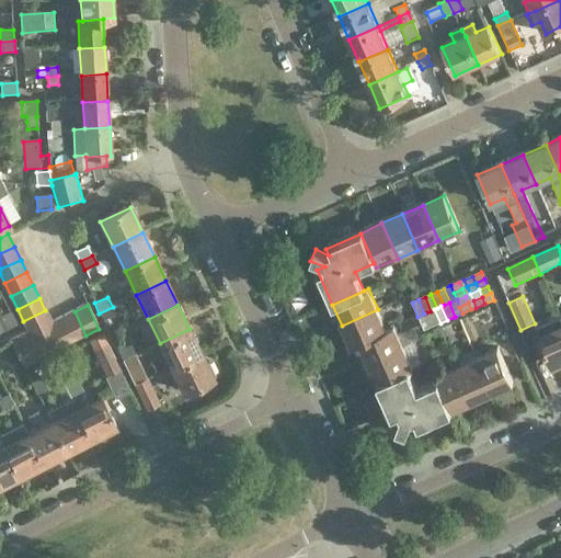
[(113,307),(99,314),(103,322),(116,315),(113,307)]
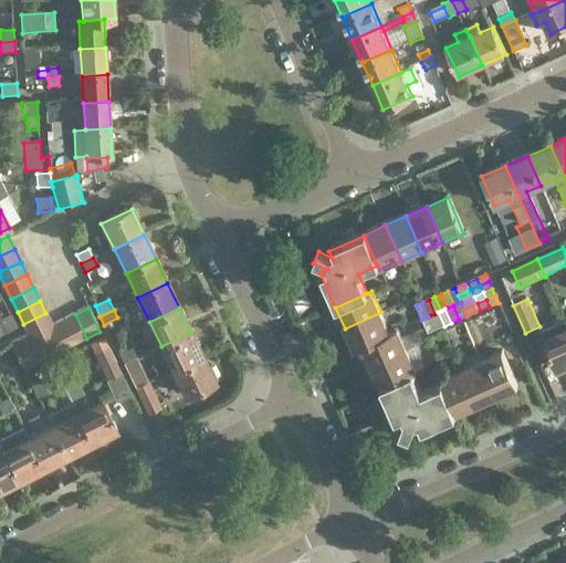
[(381,312),(345,329),(354,350),(362,346),(390,332),(381,312)]
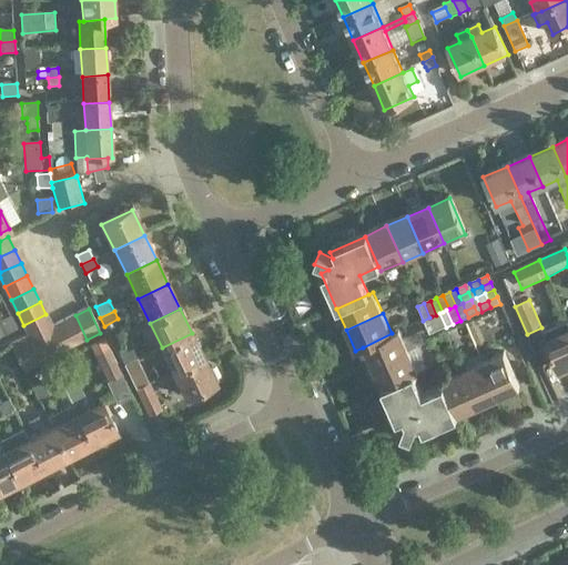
[(432,316),(438,331),(446,328),(439,313),(436,315),(432,316)]
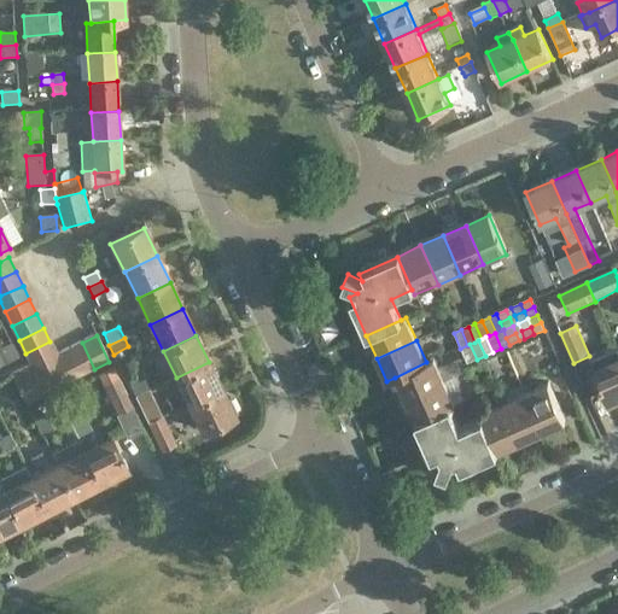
[(13,379),(33,368),(57,356),(50,341),(25,354),(30,363),(11,374),(13,379)]
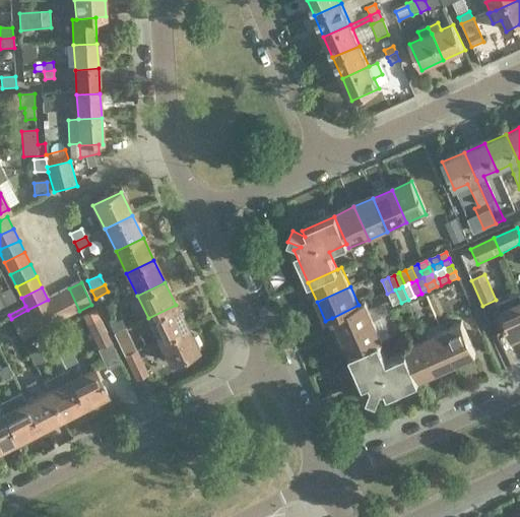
[(8,306),(17,301),(10,288),(2,294),(8,306)]
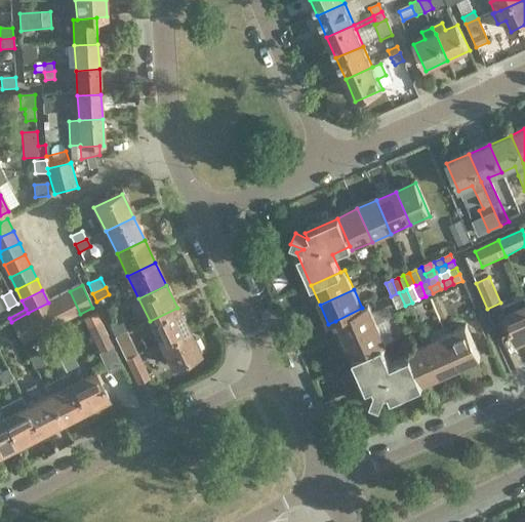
[(70,319),(80,314),(70,291),(58,297),(70,319)]
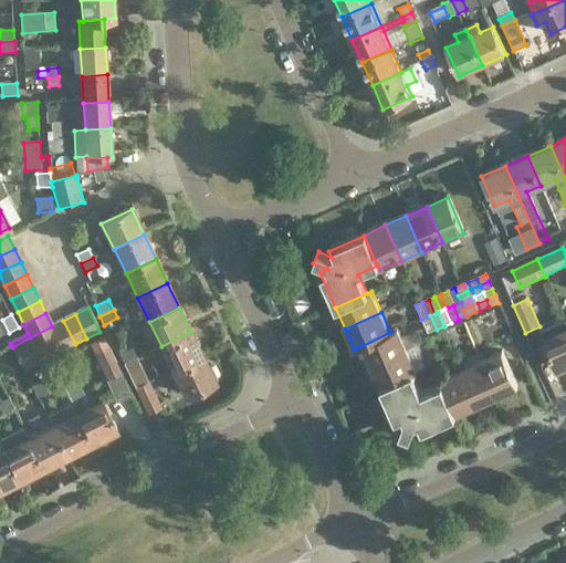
[(428,333),(437,330),(430,315),(428,316),(421,320),(428,333)]
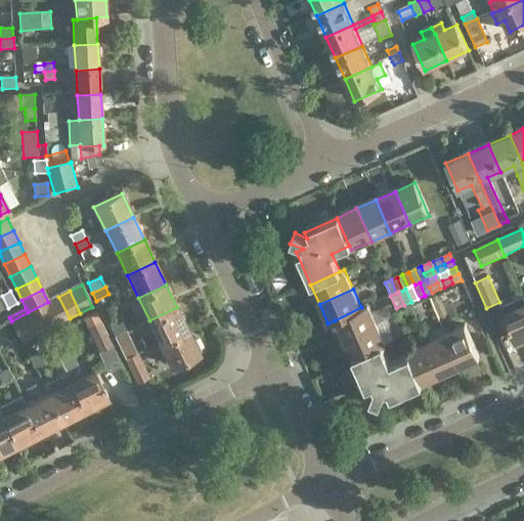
[(515,344),(523,340),(523,299),(522,296),(499,305),(505,315),(503,316),(515,344)]
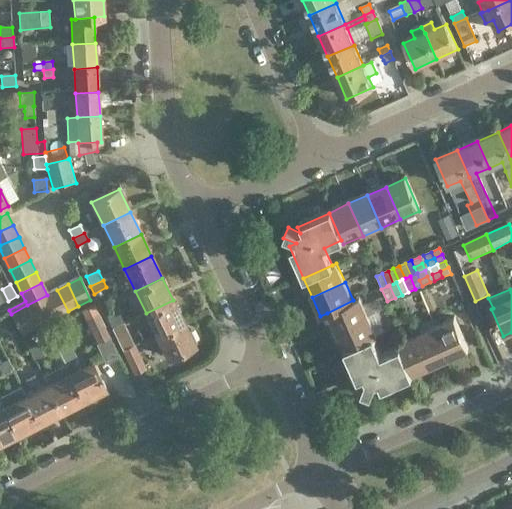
[(57,290),(47,295),(27,305),(11,314),(22,334),(68,311),(57,290)]
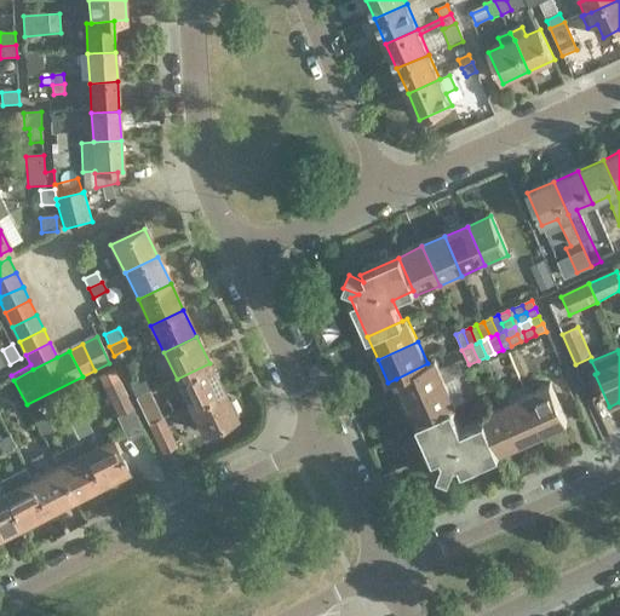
[(406,401),(446,383),(436,360),(428,363),(396,379),(406,401)]
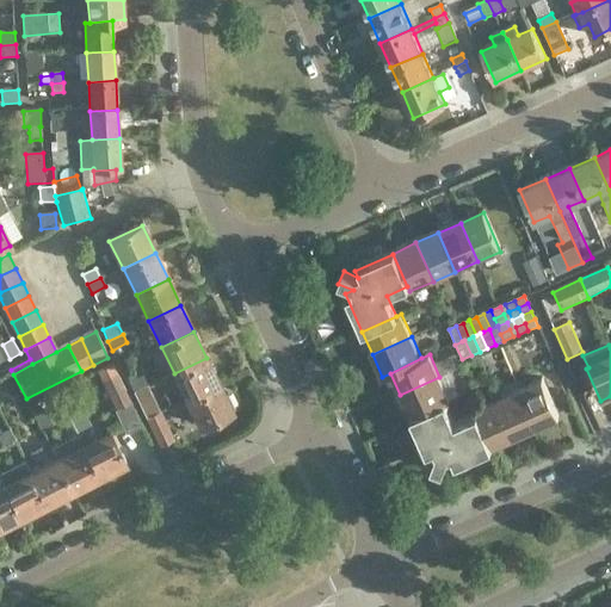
[(220,384),(207,358),(174,373),(187,401),(220,384)]
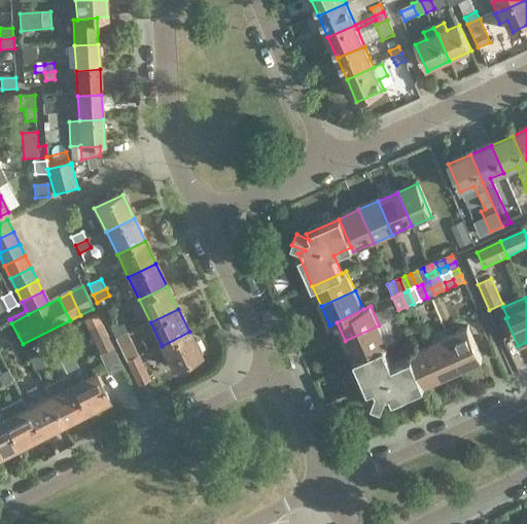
[(89,330),(101,324),(97,316),(84,321),(89,330)]
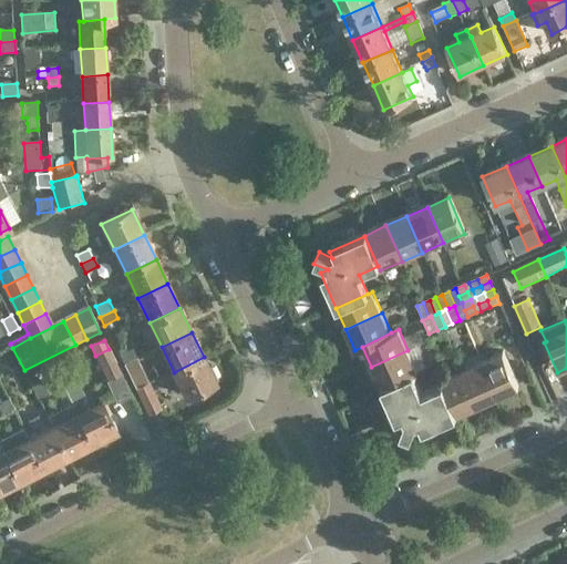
[(408,350),(371,367),(382,389),(413,376),(419,373),(418,372),(425,368),(416,347),(408,350)]
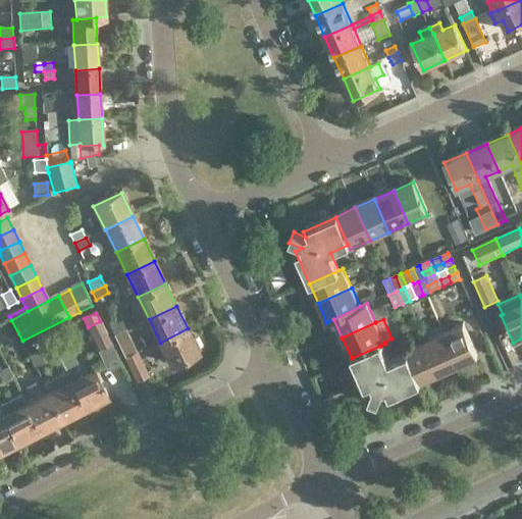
[(463,325),(444,333),(458,367),(477,358),(471,345),(485,339),(476,319),(463,325)]
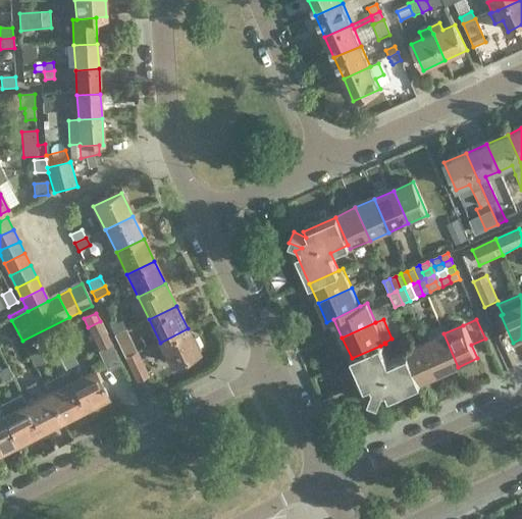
[(0,339),(3,344),(18,336),(10,320),(0,325),(0,339)]
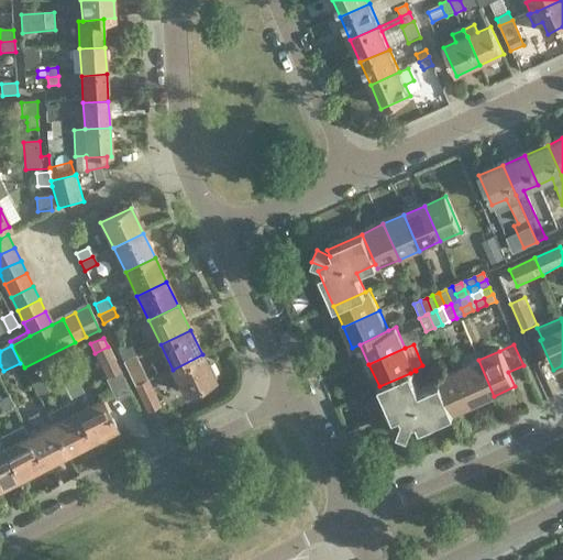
[(108,347),(95,353),(94,353),(107,381),(121,373),(108,347)]
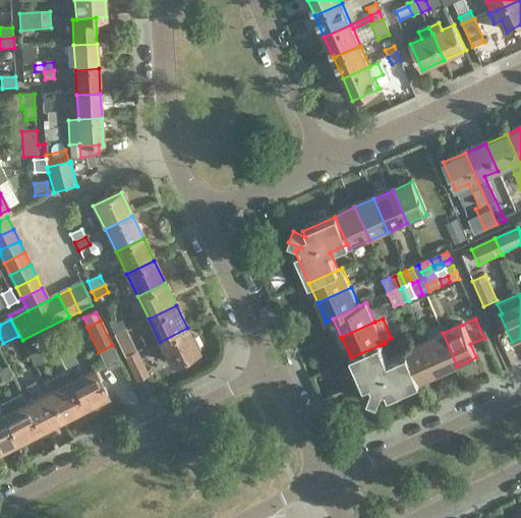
[(114,336),(126,330),(122,321),(109,327),(114,336)]
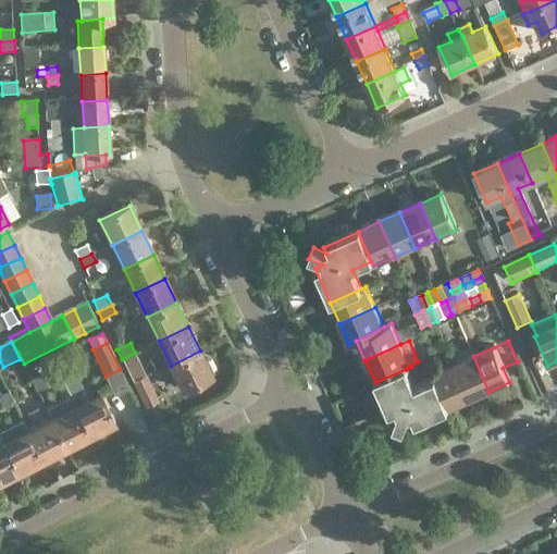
[(212,376),(200,351),(171,366),(183,391),(212,376)]
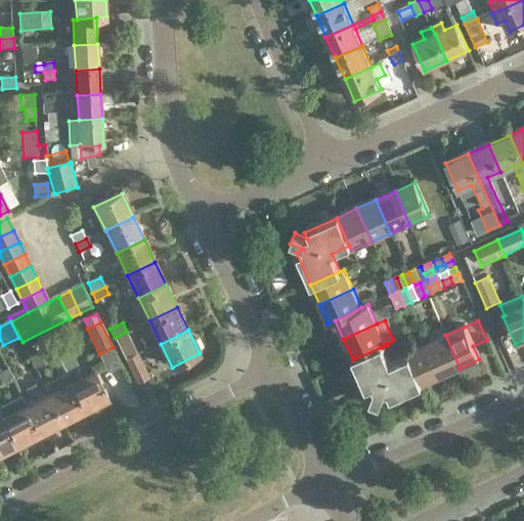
[(127,332),(115,338),(118,346),(131,340),(127,332)]
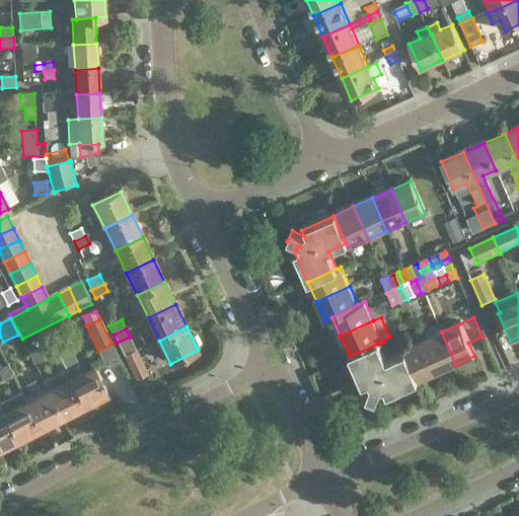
[(441,332),(421,341),(436,373),(455,365),(441,332)]
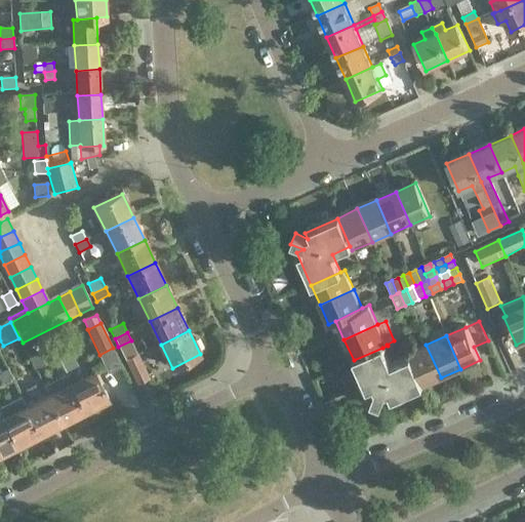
[(441,377),(426,345),(406,353),(408,357),(421,387),(441,377)]
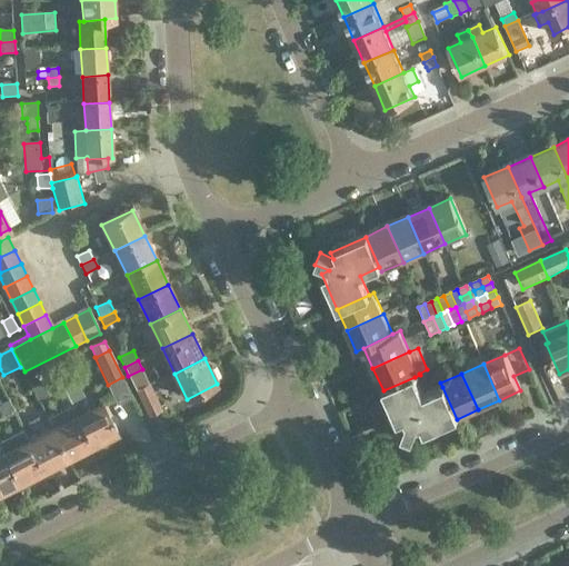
[(415,377),(383,390),(397,423),(405,420),(406,424),(401,437),(412,442),(417,428),(421,427),(423,434),(457,419),(442,387),(423,396),(415,377)]
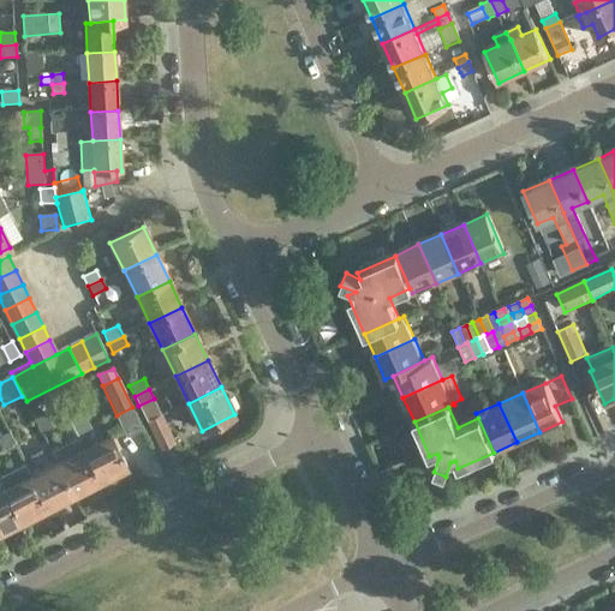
[(147,423),(161,451),(175,444),(161,415),(147,423)]
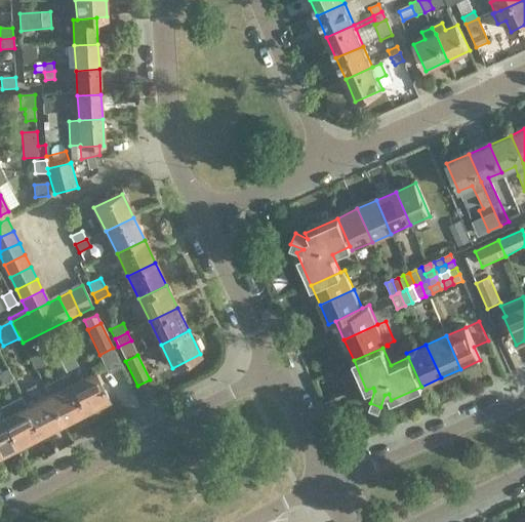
[(0,373),(0,378),(4,387),(13,383),(6,370),(0,373)]
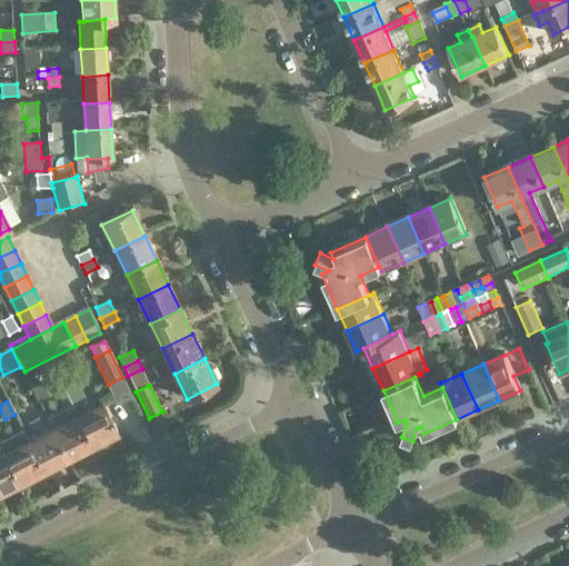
[(118,434),(102,404),(87,411),(83,404),(73,409),(77,417),(92,447),(118,434)]
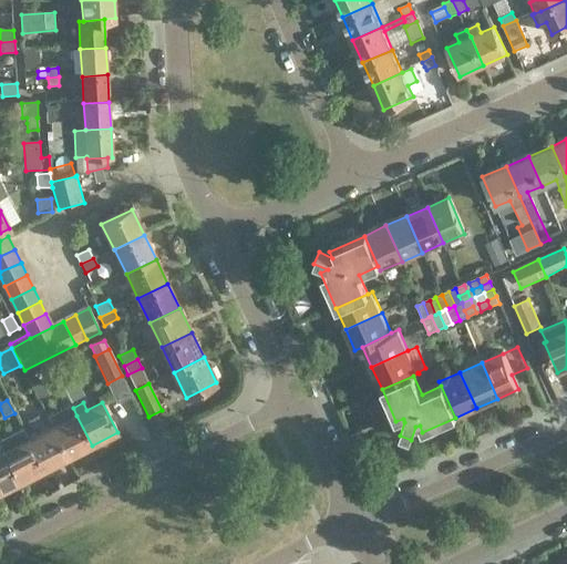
[(68,458),(92,445),(76,416),(52,428),(68,458)]
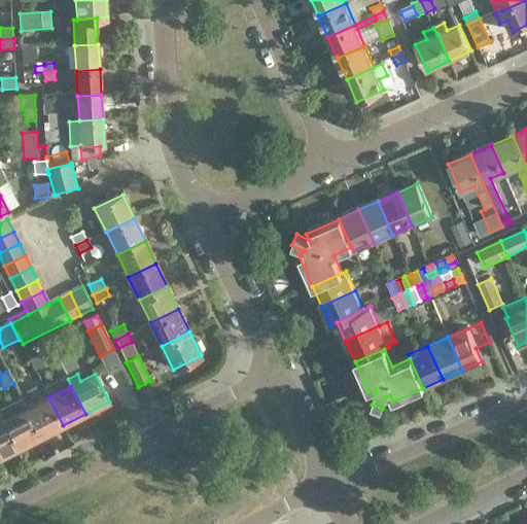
[(40,438),(63,425),(48,397),(26,409),(40,438)]
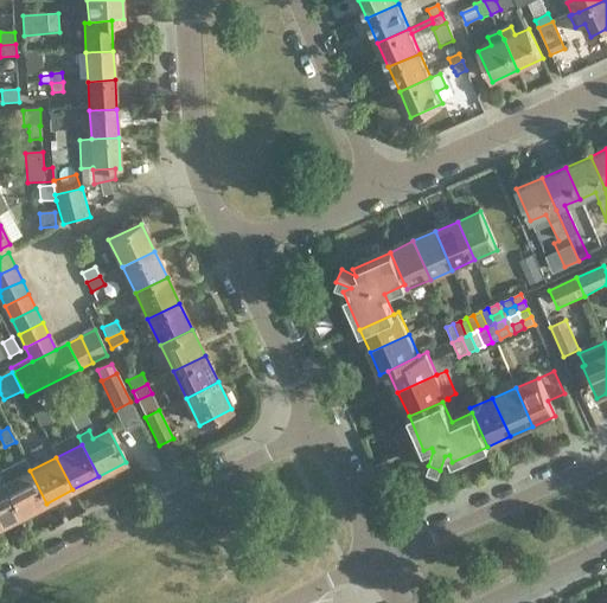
[(46,504),(30,470),(4,485),(20,517),(46,504)]
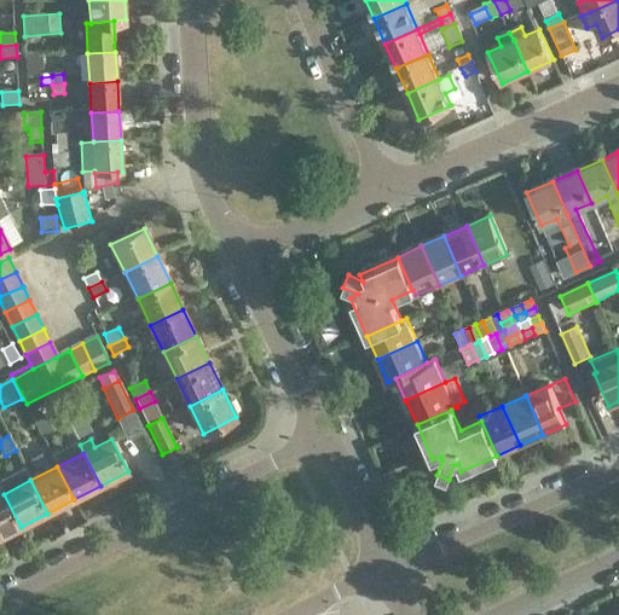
[(0,537),(21,527),(4,494),(0,486),(0,537)]
